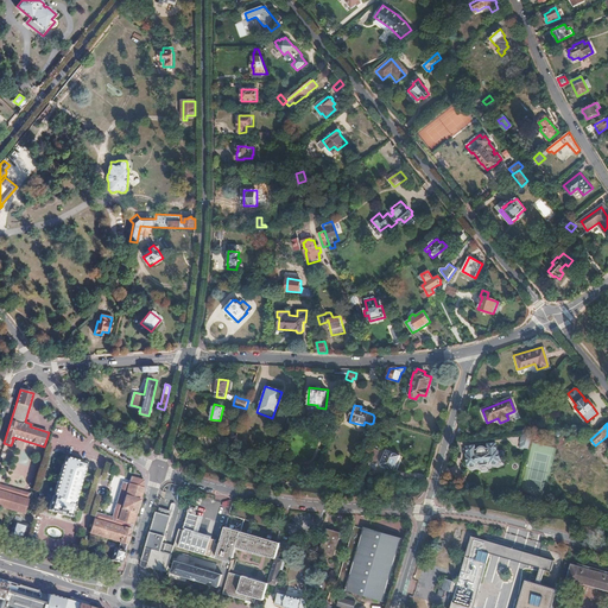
[(529,450),(531,435),(521,434),(519,448),(529,450)]
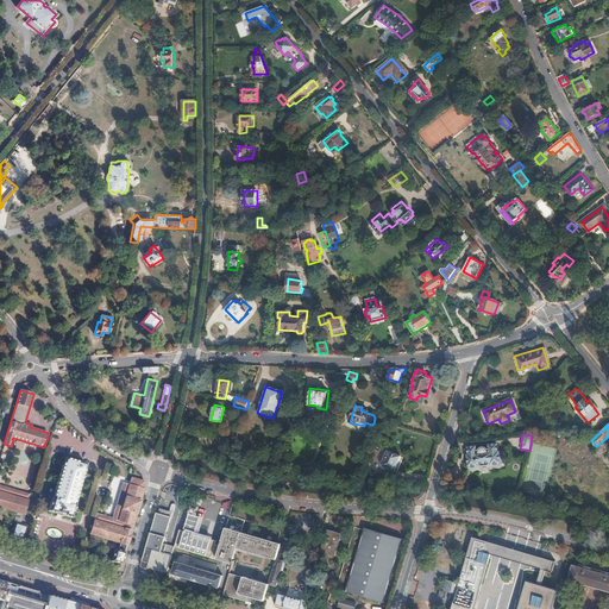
[(376,464),(380,452),(377,451),(378,449),(376,447),(378,439),(376,439),(368,469),(376,471),(377,465),(376,464)]
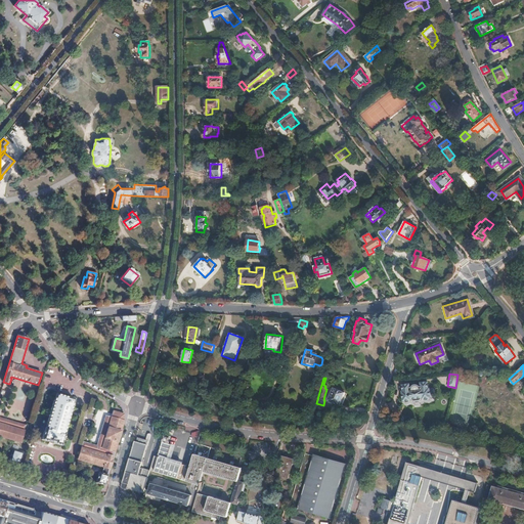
[(432,382),(404,384),(406,400),(433,398),(432,382)]
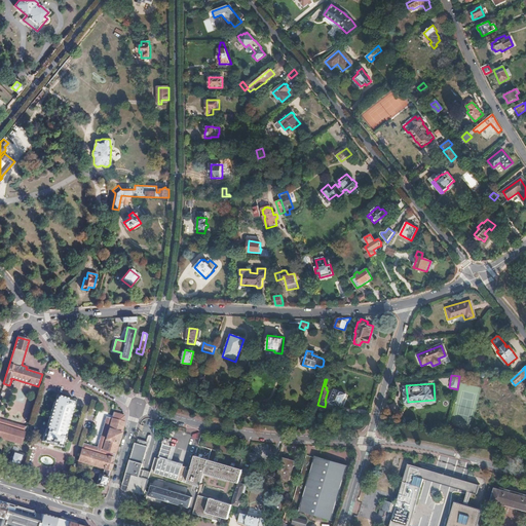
[(342,407),(346,393),(335,389),(331,403),(342,407)]
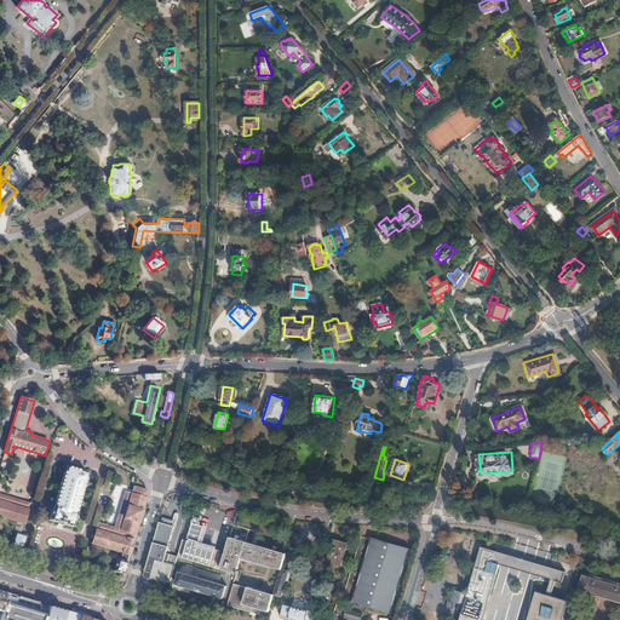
[(78,512),(76,512),(87,472),(65,466),(55,506),(53,505),(49,520),(58,522),(58,523),(64,526),(64,524),(73,527),(78,512)]
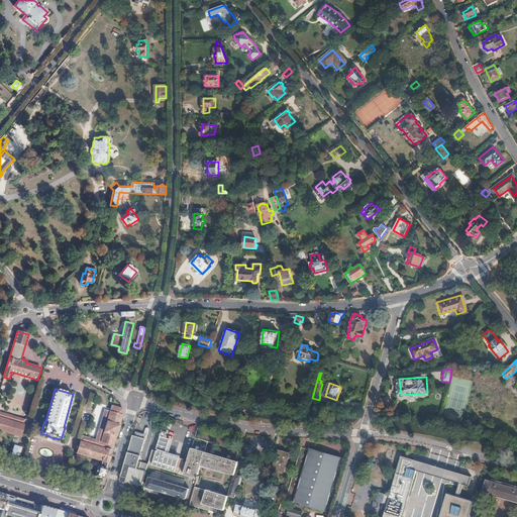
[(0,430),(20,436),(26,419),(0,411),(0,406),(1,402),(0,401),(0,430)]
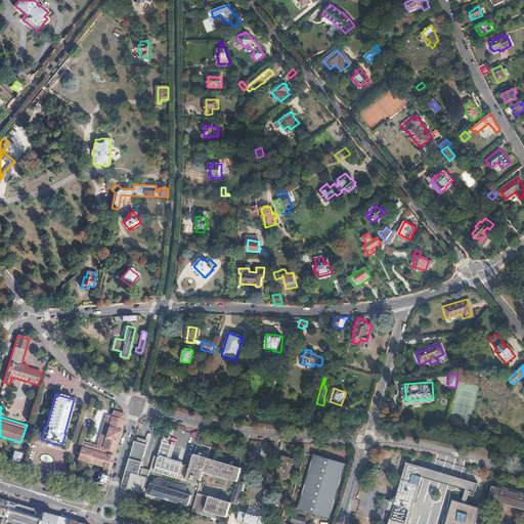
[(111,465),(117,443),(123,423),(124,420),(124,418),(124,415),(114,411),(112,418),(105,416),(96,447),(83,443),(78,460),(106,469),(104,475),(98,473),(96,483),(104,486),(108,471),(111,465)]
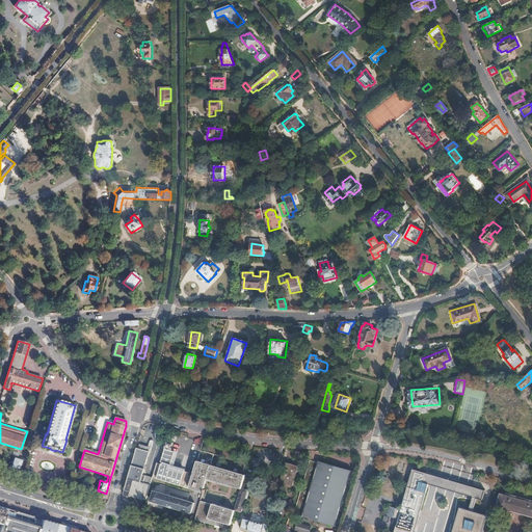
[(143,475),(151,451),(145,450),(147,447),(142,446),(141,449),(137,447),(131,469),(129,476),(125,489),(127,489),(126,494),(129,495),(147,500),(153,478),(143,475)]
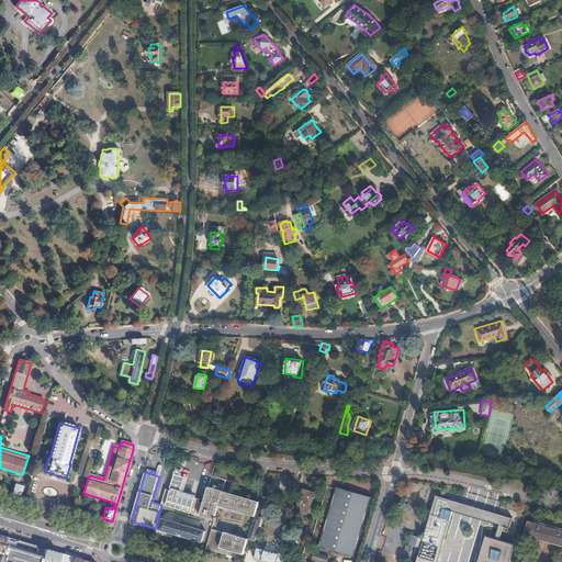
[(200,516),(204,499),(180,493),(186,476),(176,473),(171,489),(173,489),(172,491),(167,489),(161,505),(200,516)]
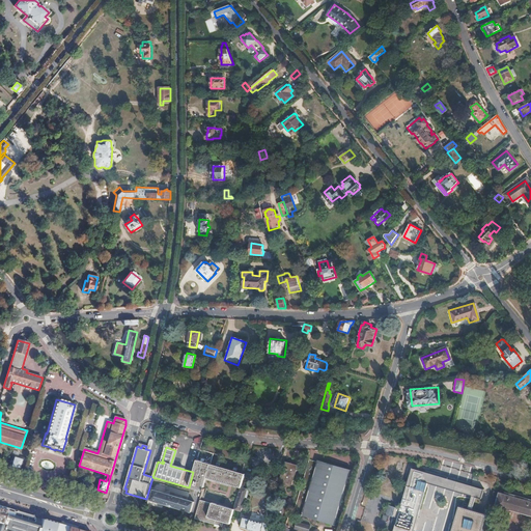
[(20,470),(24,458),(14,455),(10,467),(20,470)]
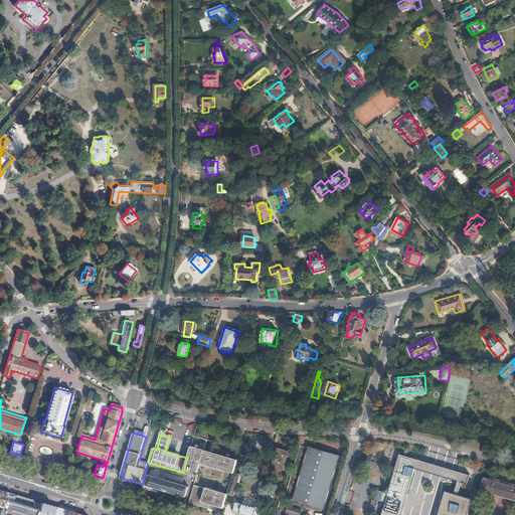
[(187,458),(183,473),(196,477),(200,464),(209,467),(209,468),(214,470),(214,468),(221,470),(225,456),(212,452),(213,452),(214,450),(210,449),(209,451),(210,451),(210,452),(191,446),(187,458)]
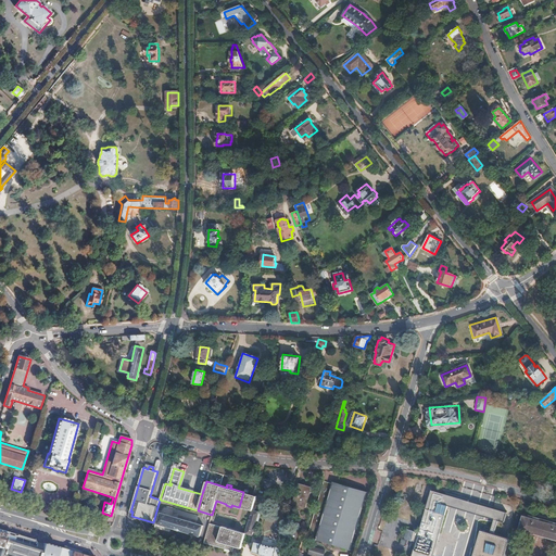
[(306,536),(348,550),(366,493),(332,482),(332,484),(324,481),(306,536)]
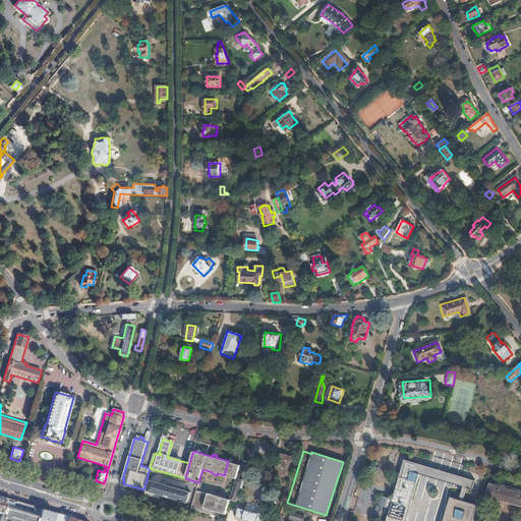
[(286,472),(291,458),(281,455),(276,470),(286,472)]
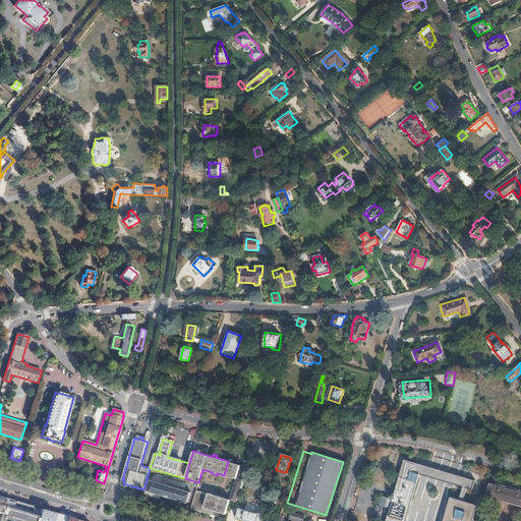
[(236,479),(240,465),(232,463),(232,462),(233,462),(233,460),(230,459),(229,461),(230,461),(230,462),(228,461),(224,475),(236,479)]
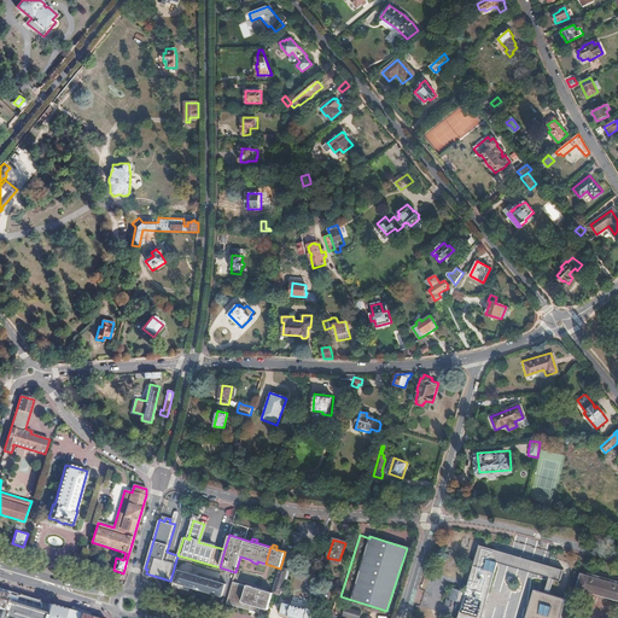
[(554,578),(560,581),(564,569),(479,544),(465,590),(450,586),(447,599),(458,601),(462,602),(456,617),(479,617),(497,563),(549,577),(554,578)]
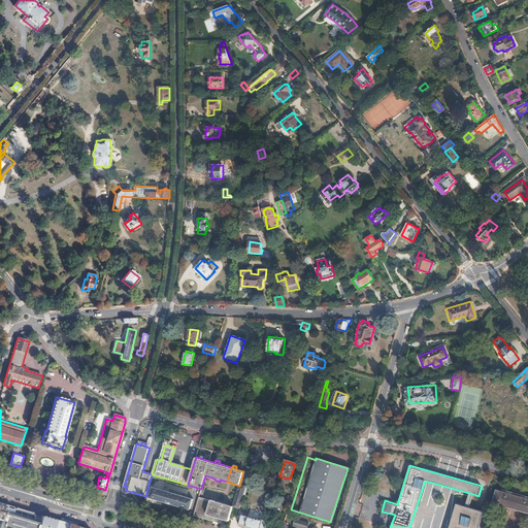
[(245,494),(248,487),(245,487),(245,486),(242,485),(242,484),(244,484),(246,477),(242,476),(239,486),(235,501),(233,506),(239,508),(243,494),(245,494)]
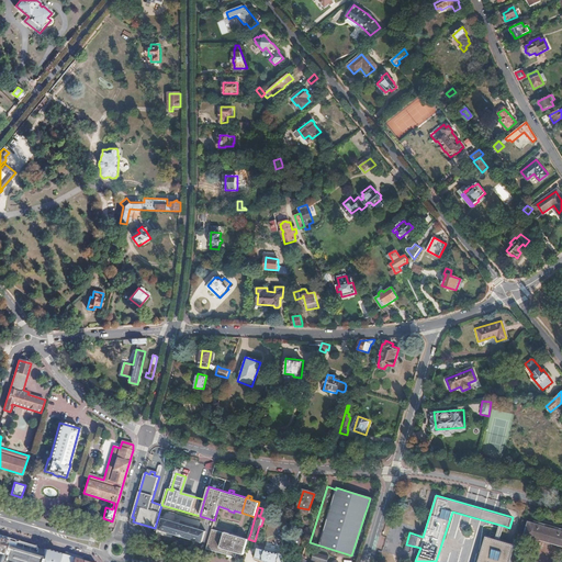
[(176,521),(178,515),(168,512),(164,514),(163,518),(176,521)]
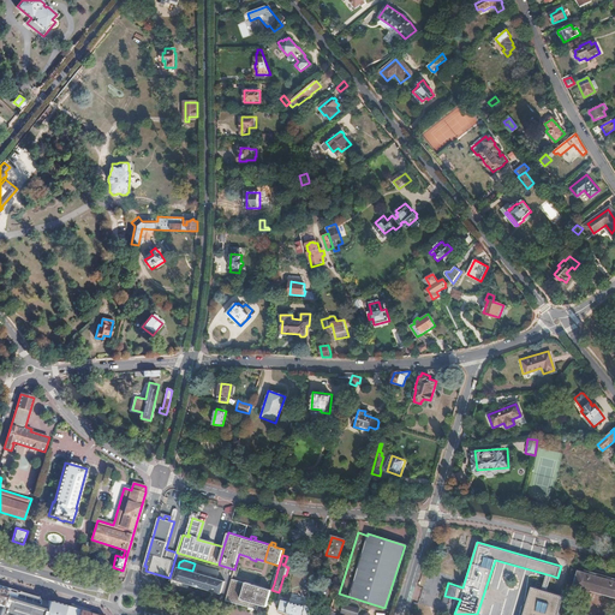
[(178,567),(174,579),(221,593),(225,581),(192,571),(178,567)]
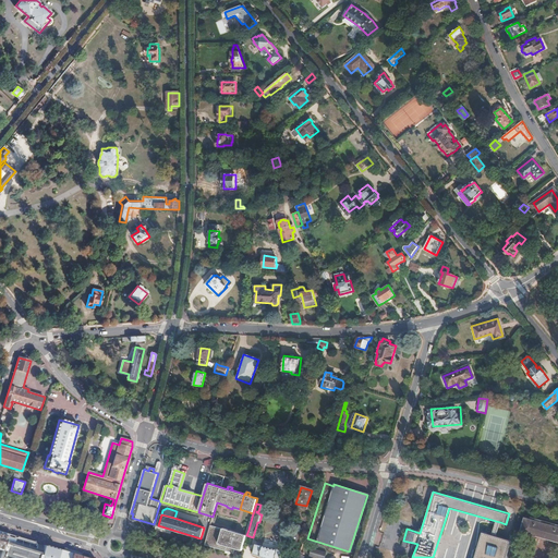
[(521,532),(557,542),(557,524),(531,518),(531,519),(524,518),(524,519),(519,517),(516,530),(517,530),(521,531),(521,532)]
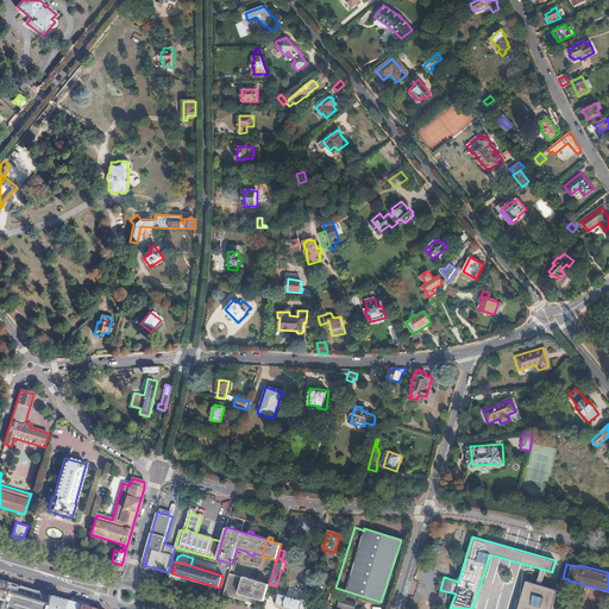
[(249,602),(255,579),(243,577),(243,578),(230,573),(224,595),(249,602)]
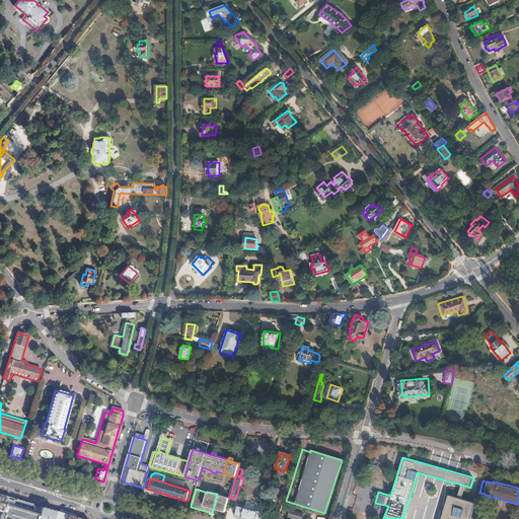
[(219,510),(223,496),(217,494),(212,513),(217,515),(219,510)]
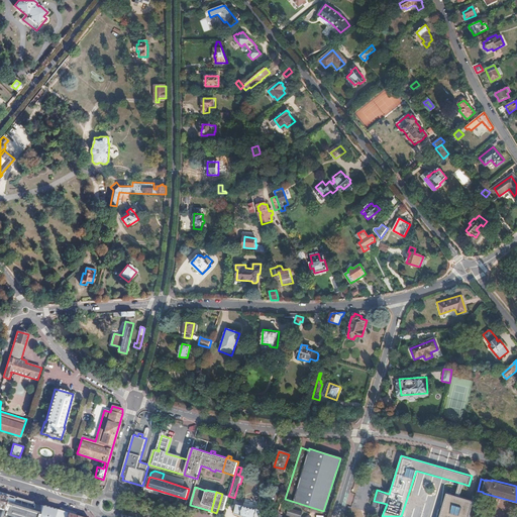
[(455,495),(447,493),(439,516),(469,516),(474,500),(459,496),(455,495)]
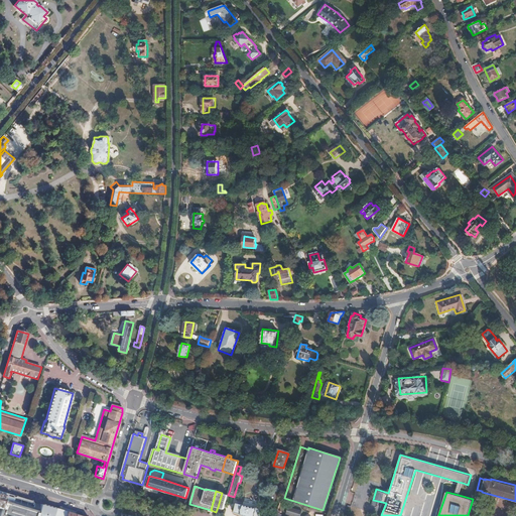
[(224,509),(228,495),(222,493),(218,507),(224,509)]
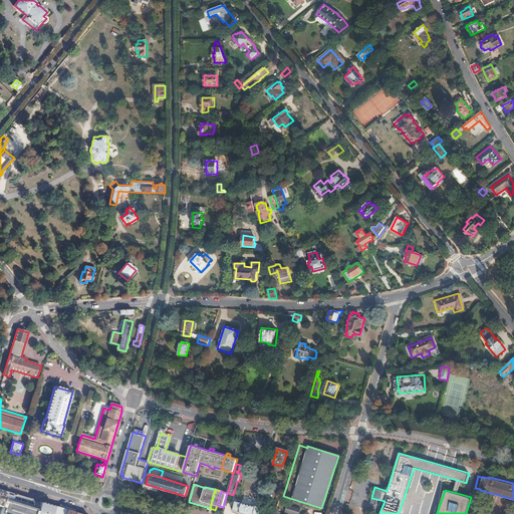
[(37,513),(40,504),(33,502),(32,500),(17,495),(15,497),(13,496),(12,494),(10,493),(8,494),(7,494),(6,494),(0,512),(0,513),(37,513)]
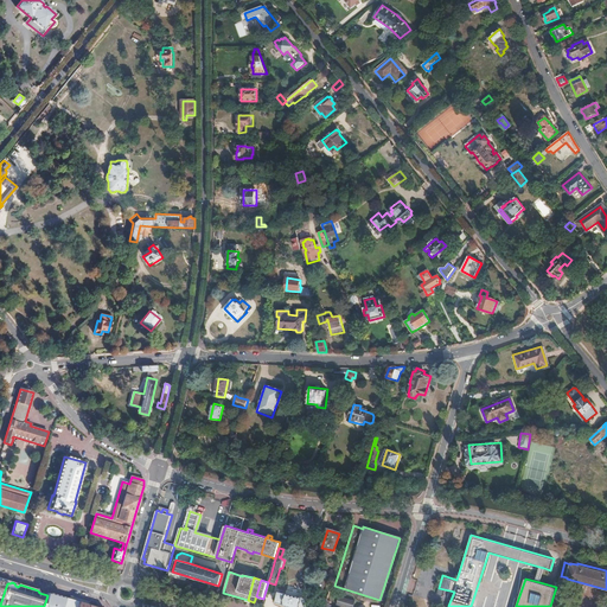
[(286,594),(279,592),(275,602),(283,605),(282,606),(288,606),(305,606),(308,600),(302,598),(304,595),(287,590),(286,594)]
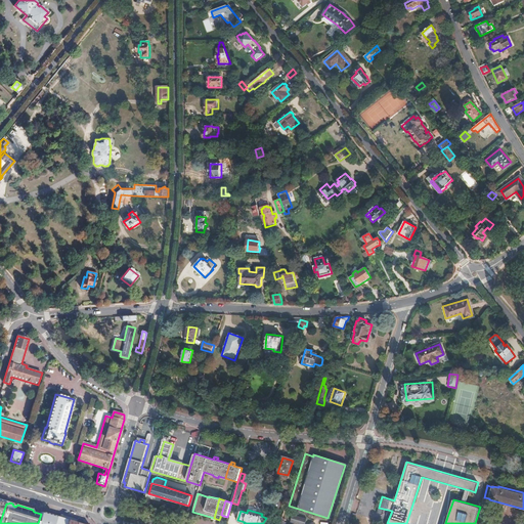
[(53,523),(56,517),(42,512),(41,514),(38,523),(53,523)]
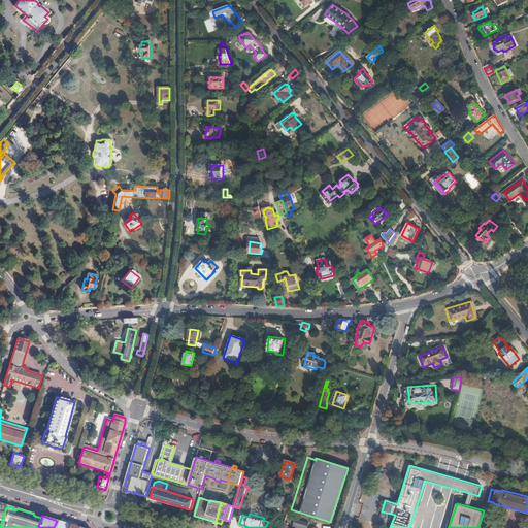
[(78,523),(61,518),(60,521),(76,526),(78,523)]
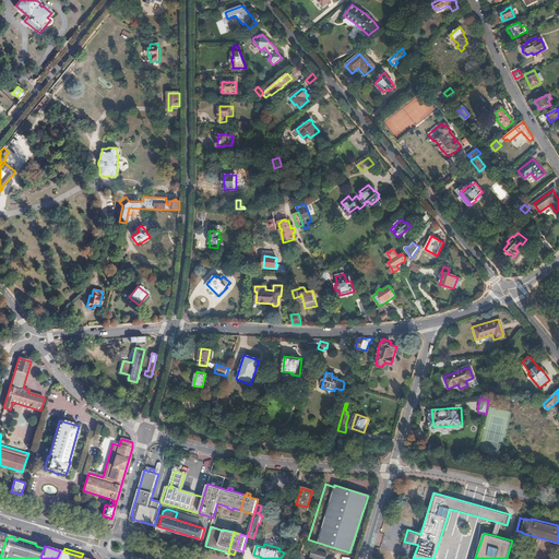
[(324,558),(326,555),(311,549),(309,558),(313,558),(324,558)]
